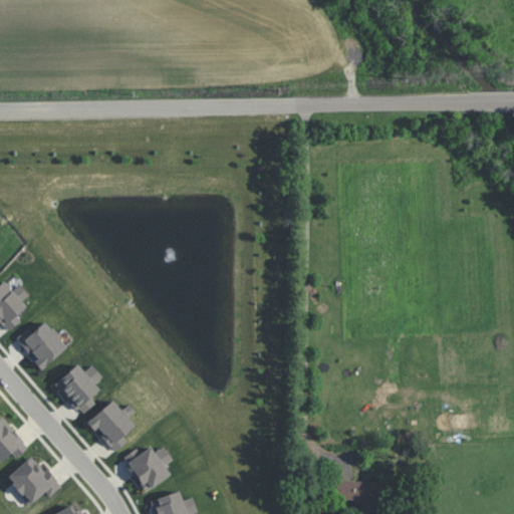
[(20,284),(13,290),(5,281),(0,284),(0,320),(8,331),(22,320),(17,314),(27,306),(22,301),(29,295),(20,284)]
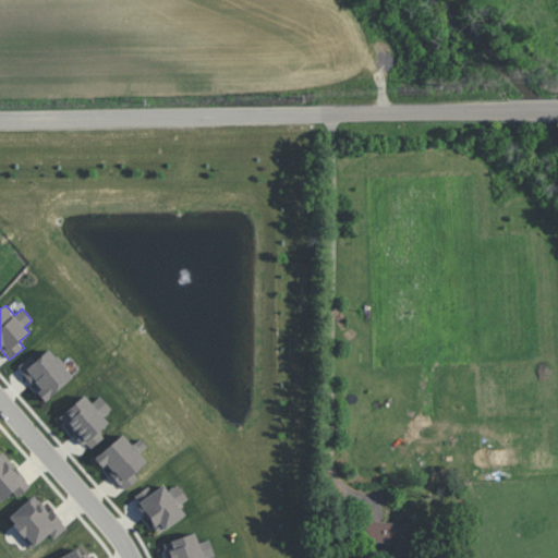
[(36,360),(31,355),(17,367),(39,390),(37,392),(46,402),(74,376),(48,349),(36,360)]
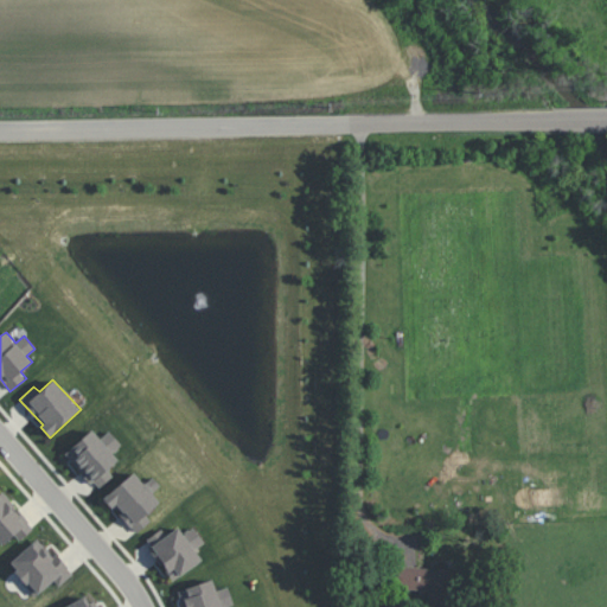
[(109,430),(100,439),(93,429),(65,453),(96,490),(114,475),(108,468),(119,459),(113,453),(122,446),(109,430)]
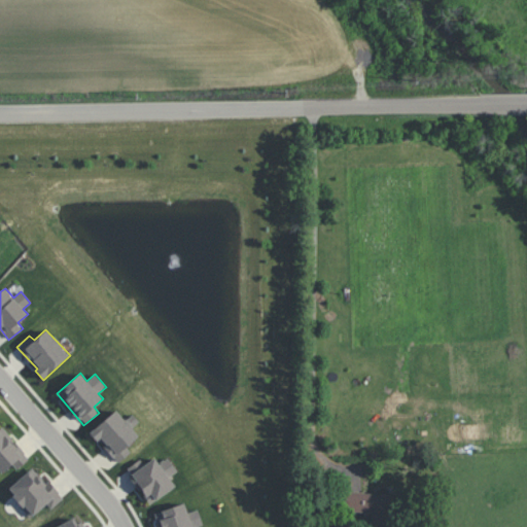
[(91,432),(117,463),(131,452),(127,447),(139,435),(132,427),(139,422),(133,414),(125,420),(115,410),(91,432)]
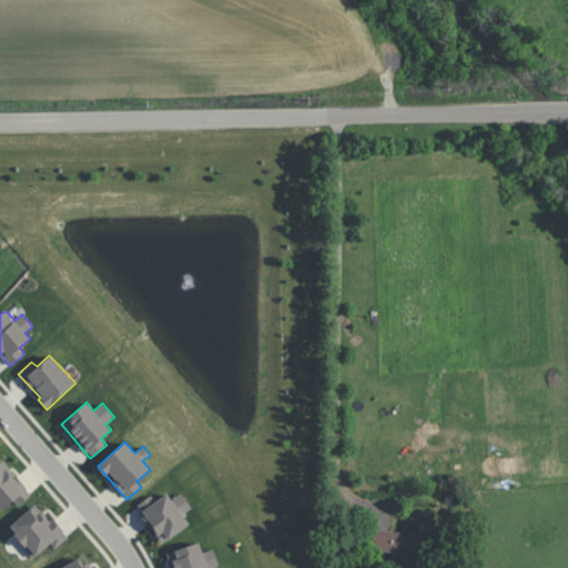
[(13,500),(18,506),(32,494),(2,459),(0,460),(0,510),(1,511),(13,500)]
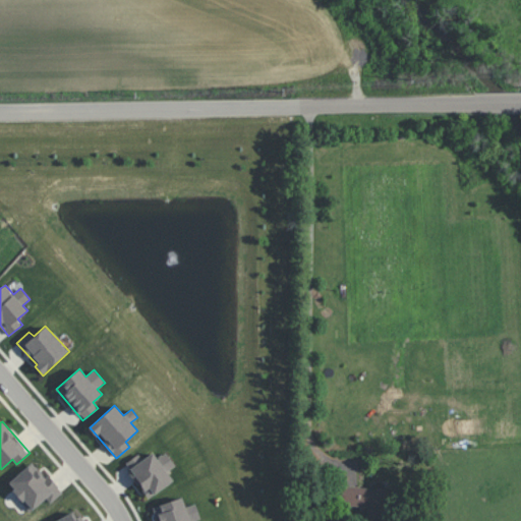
[(126,462),(149,498),(174,481),(167,471),(175,466),(166,452),(157,458),(153,452),(142,459),(139,454),(126,462)]
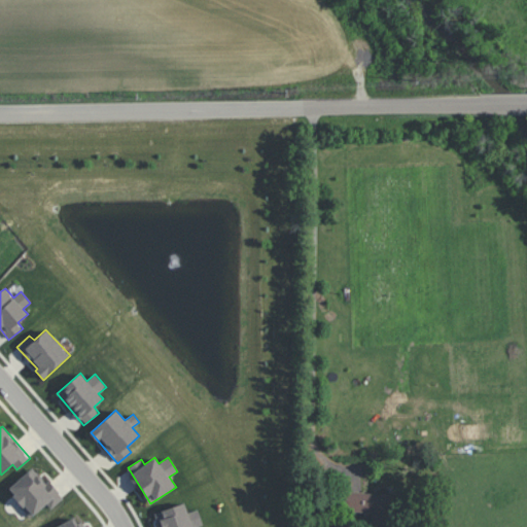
[(7,489),(31,517),(46,503),(50,508),(64,498),(48,480),(45,483),(33,467),(7,489)]
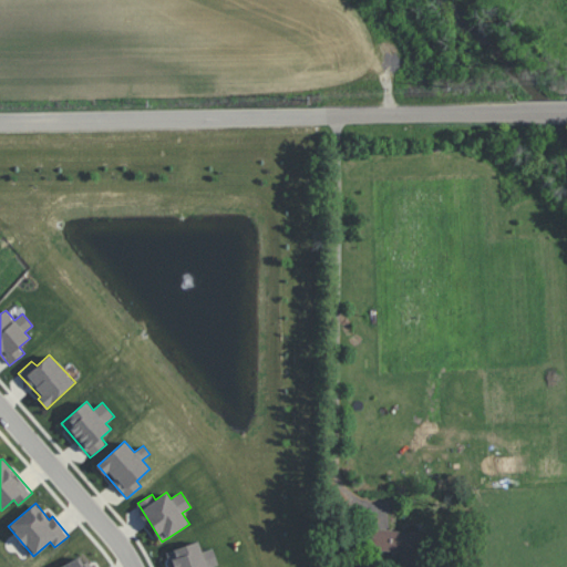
[(400,550),(400,566),(419,566),(419,531),(369,531),(370,550),(400,550)]
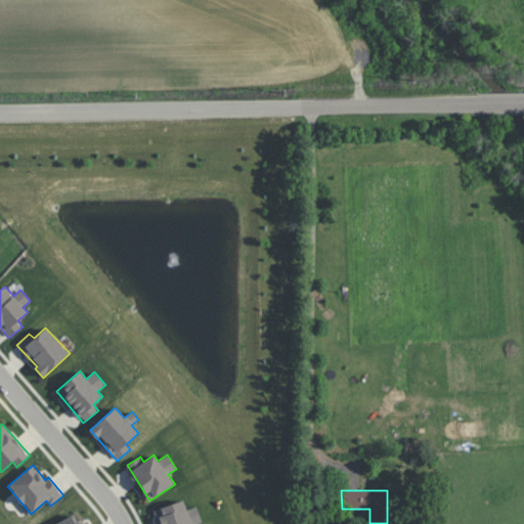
[(155,509),(159,523),(197,523),(202,522),(197,507),(186,510),(183,500),(155,509)]
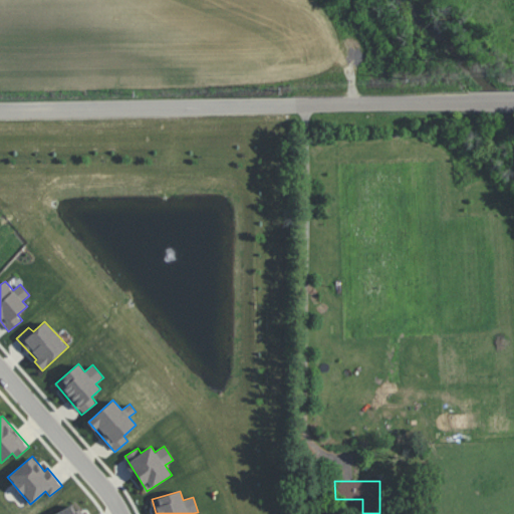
All buildings are outlined.
